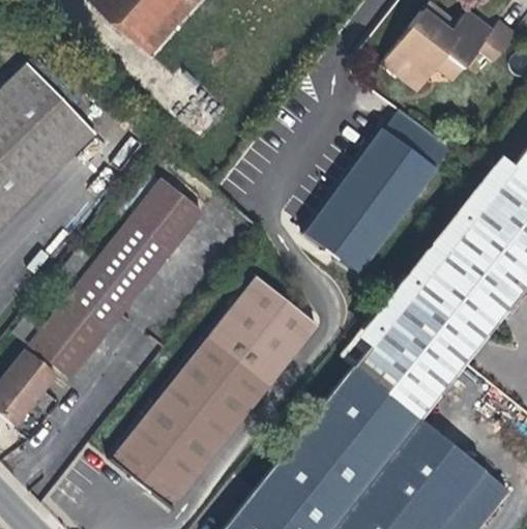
[(92,0),(152,52),(198,0),(92,0)]
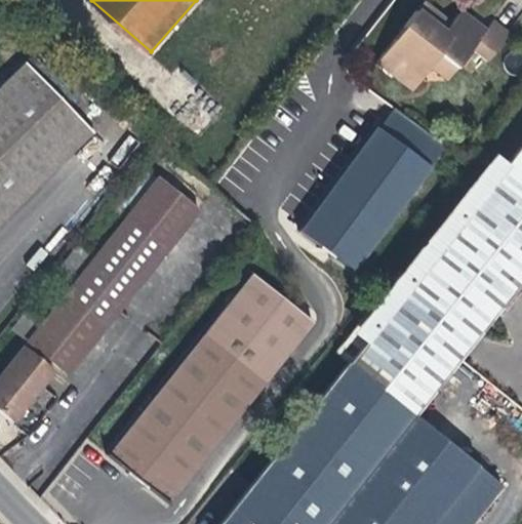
[(425,1),(417,10),(445,31),(452,23),(425,1)]
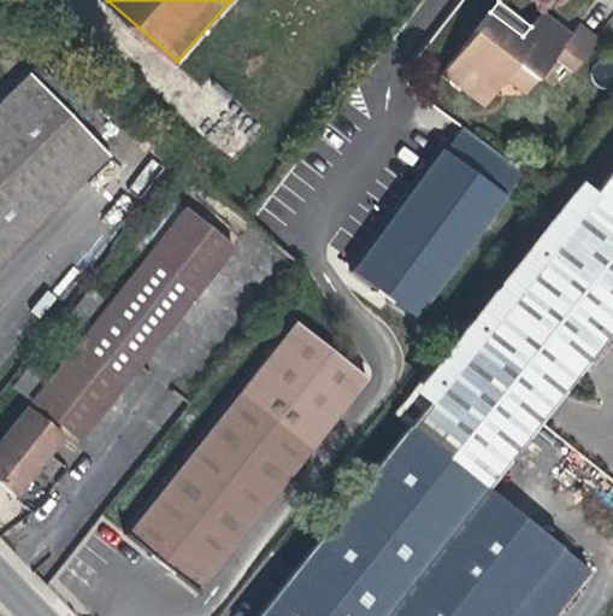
[(537,80),(555,56),(570,37),(552,24),(540,15),(531,27),(523,36),(490,12),(444,71),(487,104),(508,76),(518,64),(537,80)]
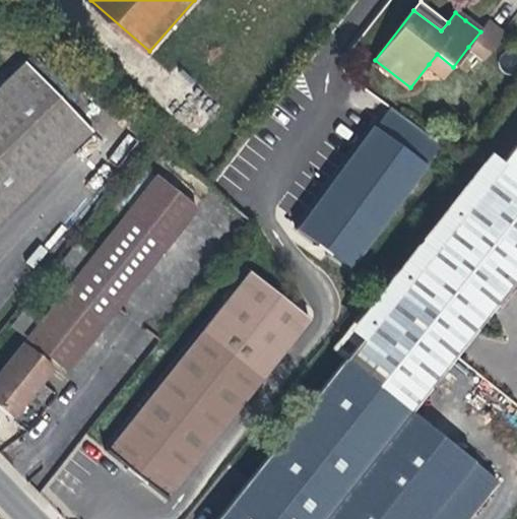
[(491,19),(480,31),(468,47),(485,59),(506,31),(491,19)]
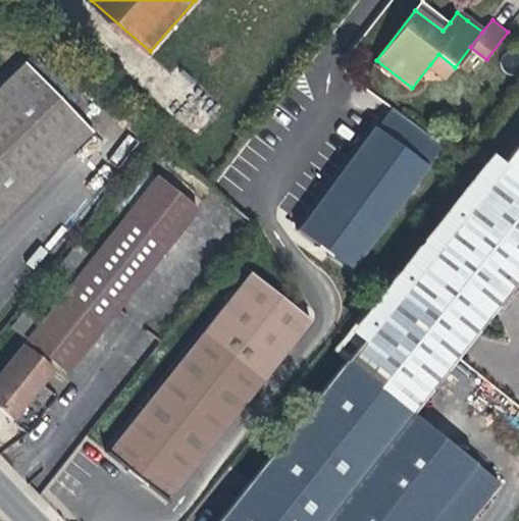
[(455,67),(438,54),(430,64),(448,77),(455,67)]
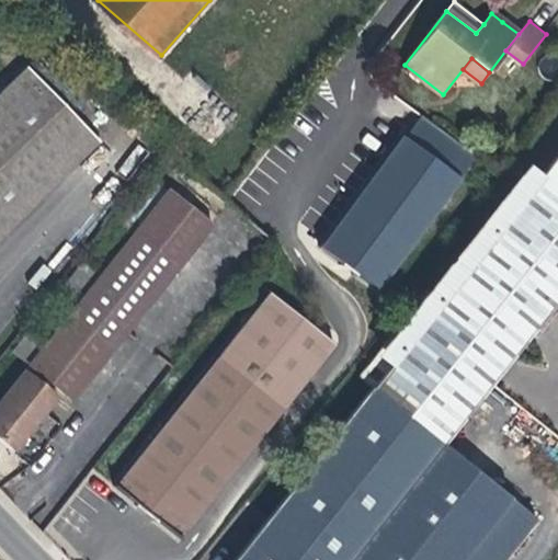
[(0,93),(0,237),(101,139),(29,66),(0,93)]
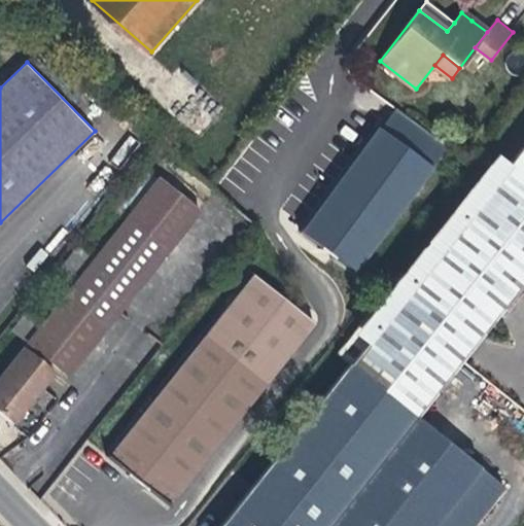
[(357,270),(449,145),(397,107),(388,119),(382,129),(379,127),(304,231),(357,270)]
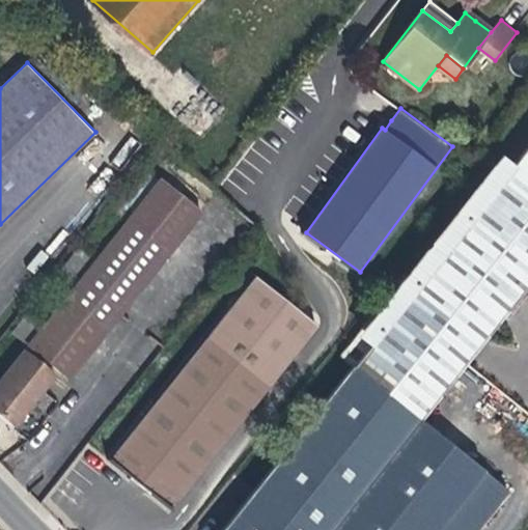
[(527,146),(418,284),(406,274),(341,356),(354,366),(421,418),(463,365),(496,325),(527,283),(527,146)]
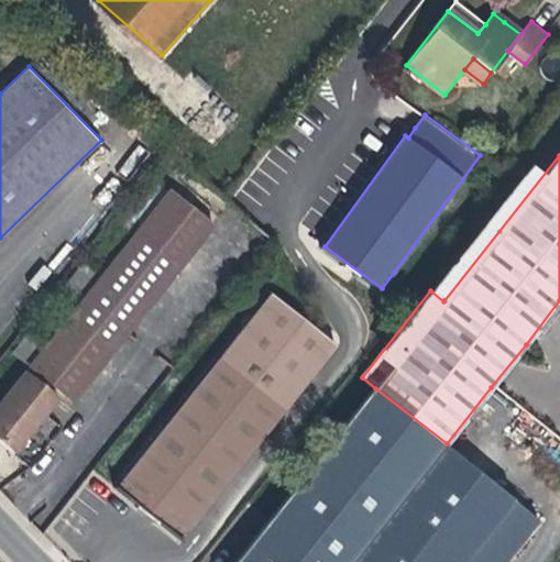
[(135,234),(169,190),(153,177),(118,221),(135,234)]
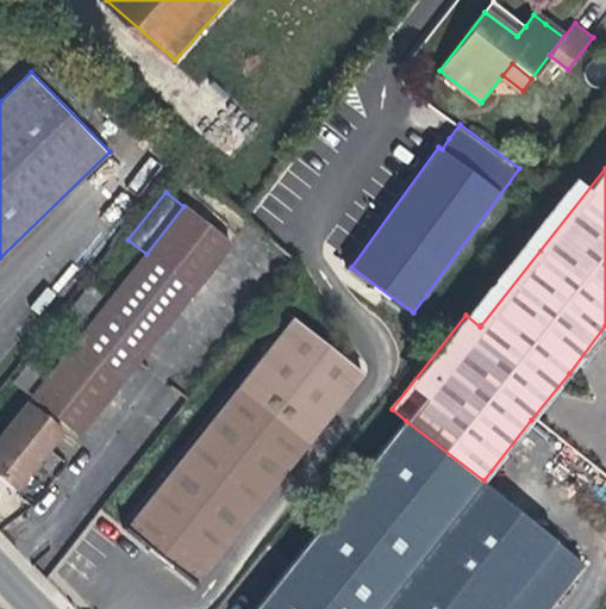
[(186,204),(183,206),(147,254),(112,297),(75,343),(51,373),(33,396),(80,434),(233,241),(186,204)]
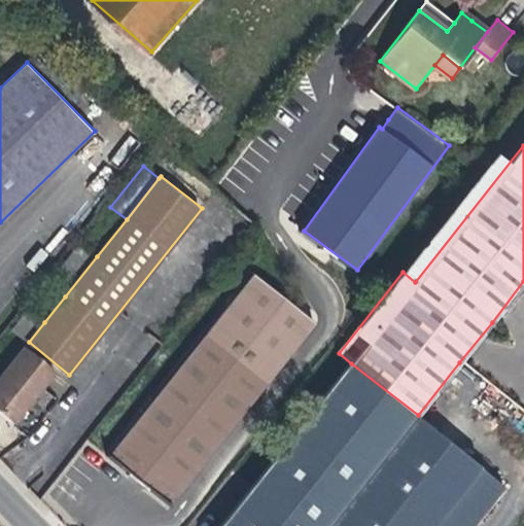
[(48,283),(65,296),(97,256),(80,243),(65,264),(48,283)]
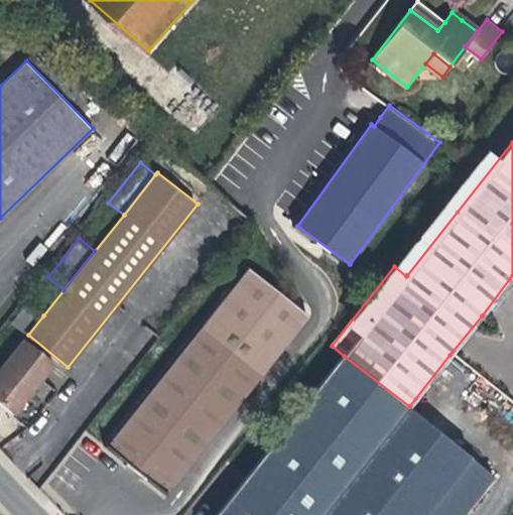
[(167,494),(309,314),(249,267),(108,446),(137,470),(167,494)]
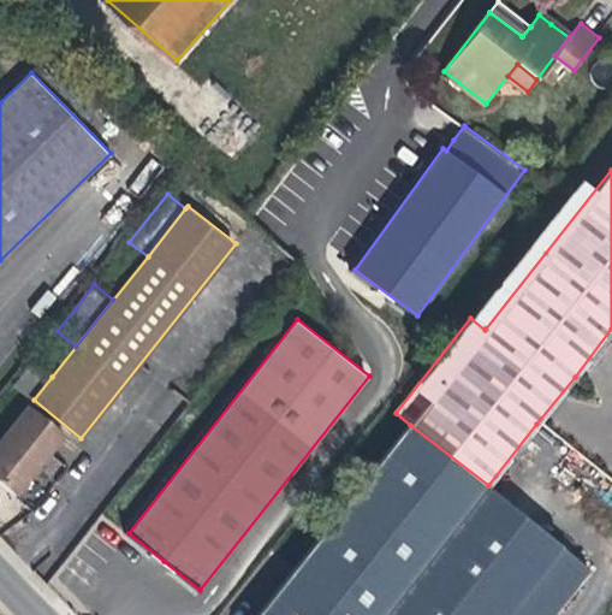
[(15,385),(34,400),(52,377),(33,362),(15,385)]
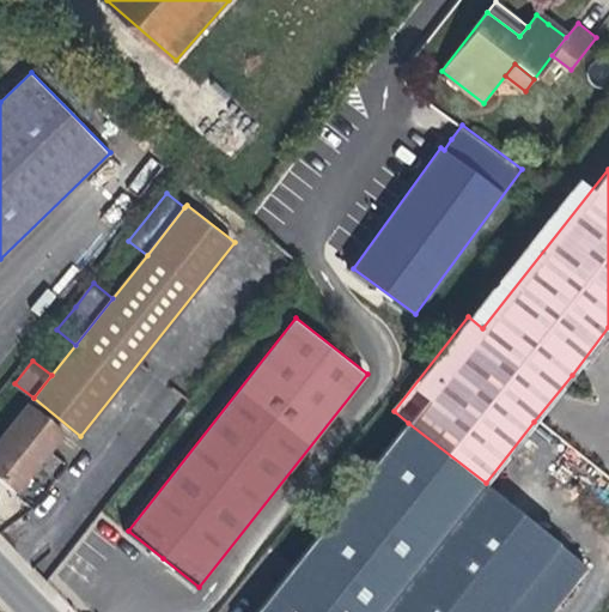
[(564,414),(586,386),(572,375),(534,422),(547,432),(562,412),(564,414)]
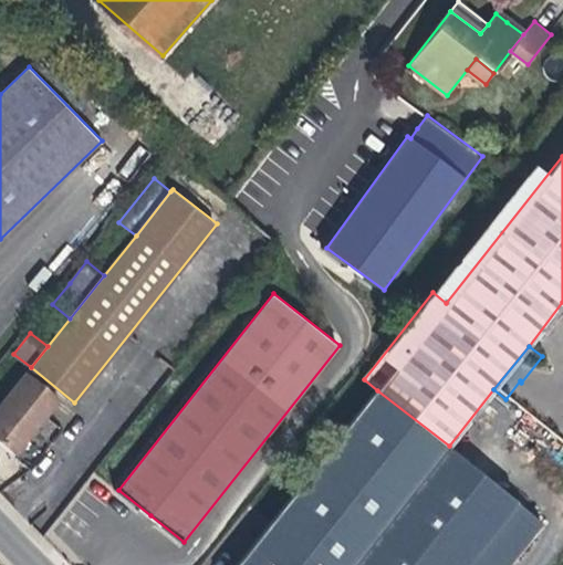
[(0,441),(16,453),(61,398),(28,372),(0,406),(0,441)]
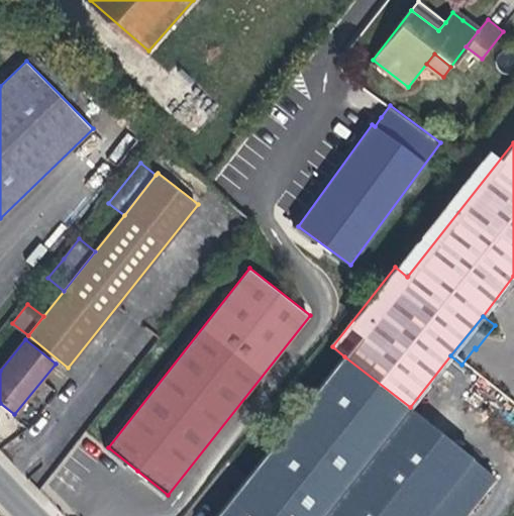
[(410,407),(344,356),(217,515),(465,515),(497,477),(410,407)]
